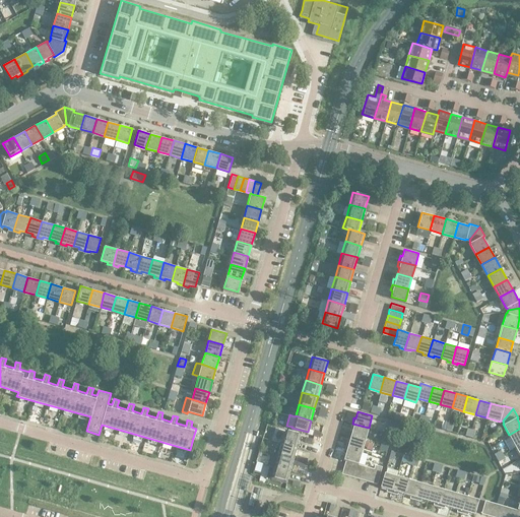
[(369,428),(352,424),(350,429),(352,429),(350,436),(365,440),(369,428)]
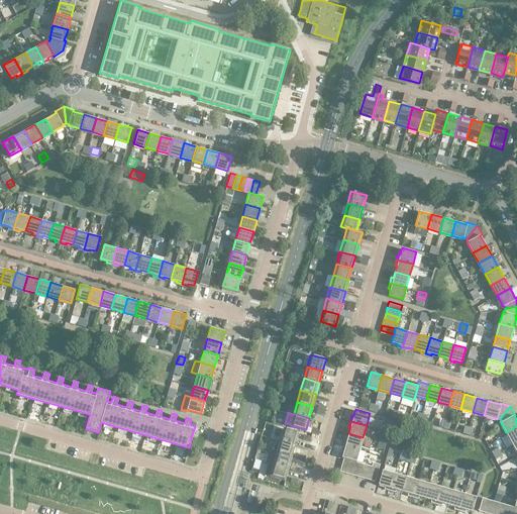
[(516,440),(516,426),(506,432),(512,443),(516,440)]
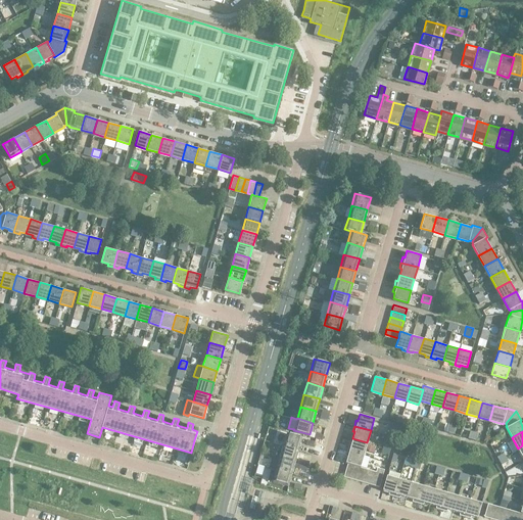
[(286,432),(283,444),(298,448),(302,436),(286,432)]
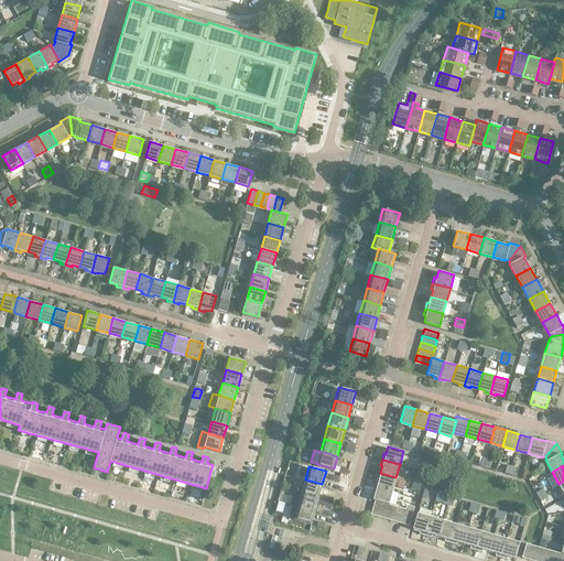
[(396,477),(380,473),(379,479),(376,478),(375,485),(392,489),(396,477)]
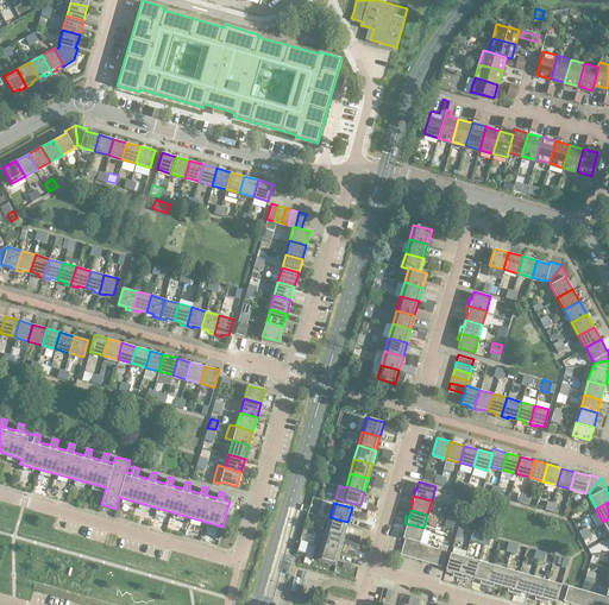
[(347,522),(330,517),(326,530),(344,536),(347,522)]
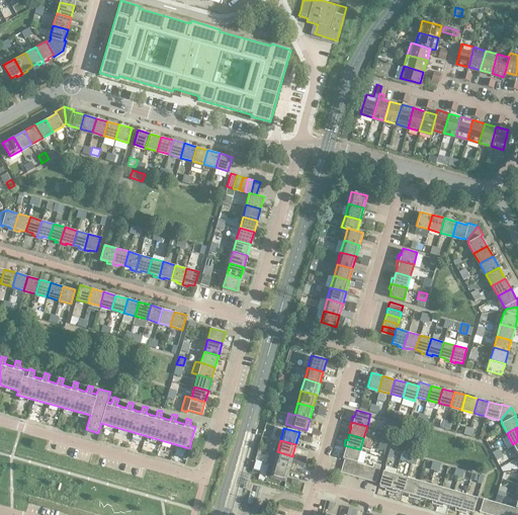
[(360,449),(344,445),(342,450),(344,451),(342,457),(344,458),(350,459),(356,461),(357,461),(360,449)]
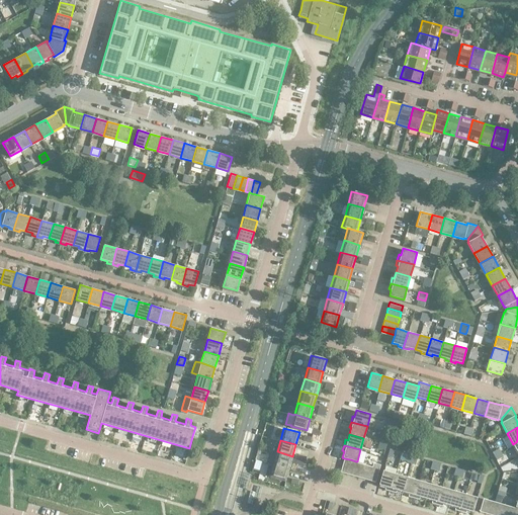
[(292,456),(277,451),(273,463),(289,467),(292,456)]
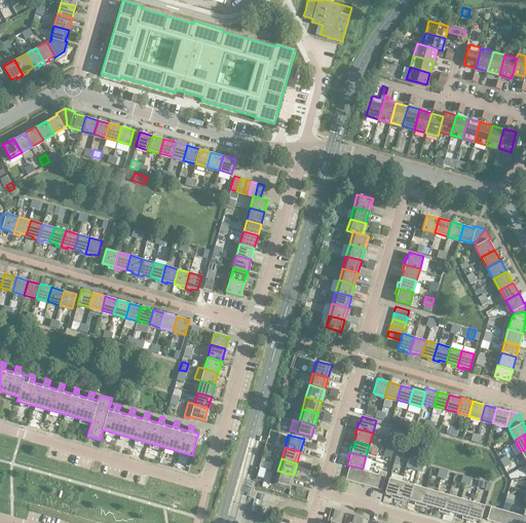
[(355,467),(349,465),(346,478),(351,480),(355,467)]
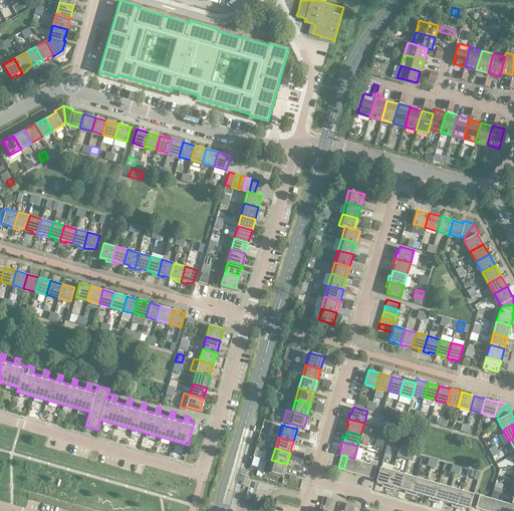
[(353,458),(347,456),(343,469),(349,470),(353,458)]
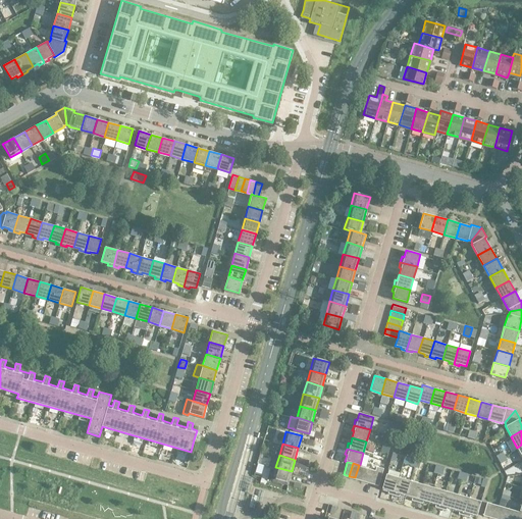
[(365,466),(360,465),(359,465),(355,477),(361,479),(365,466)]
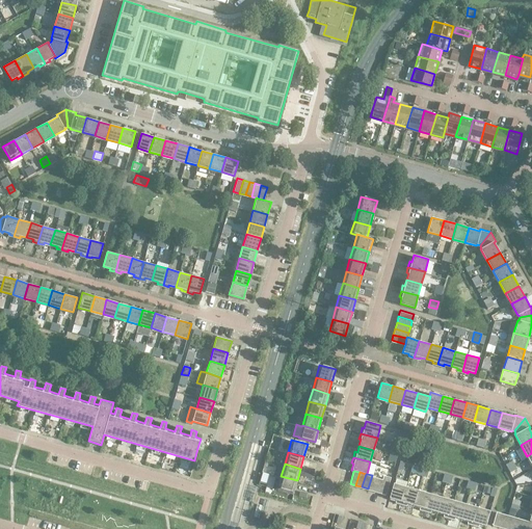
[(272,486),(277,488),(293,493),(297,480),(281,476),(275,475),(272,486)]
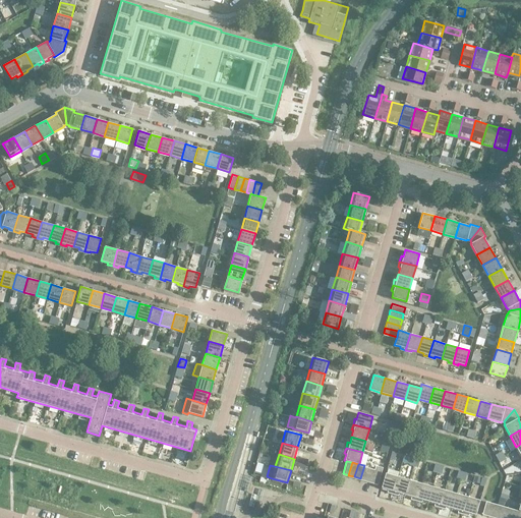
[(369,467),(364,465),(360,478),(366,480),(369,467)]
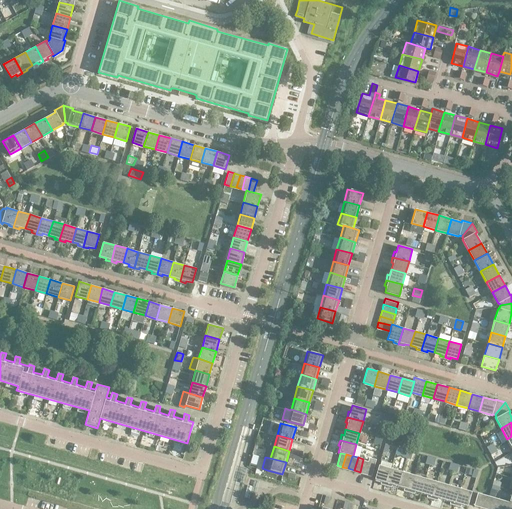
[(369,460),(368,460),(363,459),(360,472),(366,473),(369,460)]
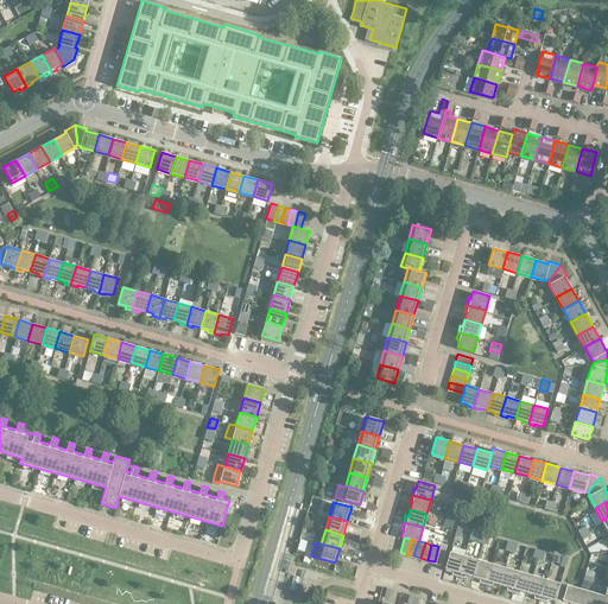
[(445,548),(438,546),(435,561),(441,564),(445,548)]
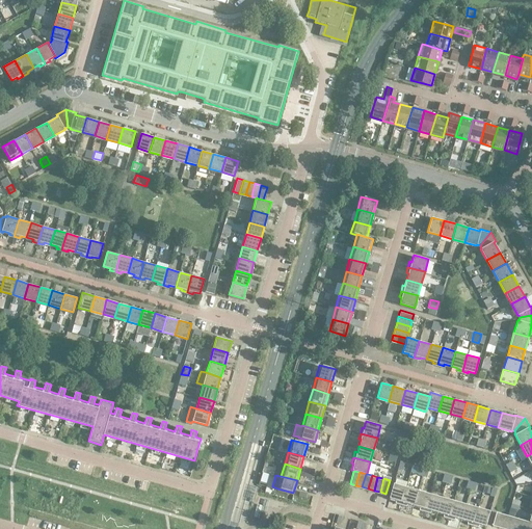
[(407,481),(405,486),(401,503),(406,504),(407,503),(414,504),(418,490),(419,484),(407,481)]
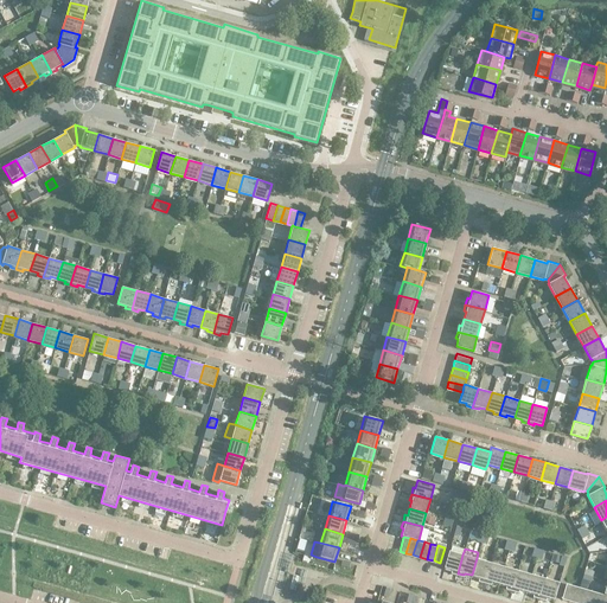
[(462,555),(449,550),(445,568),(452,569),(451,571),(458,573),(462,555)]
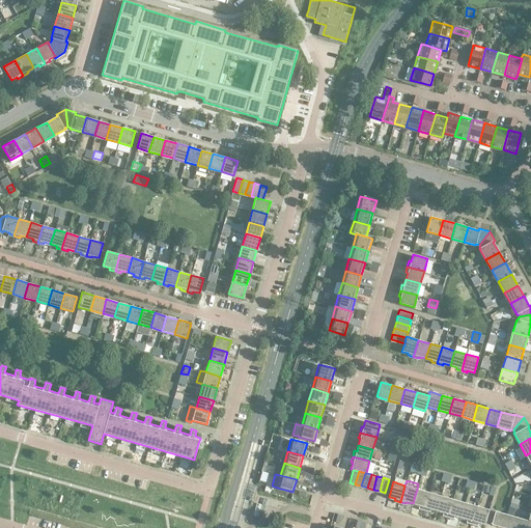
[(428,492),(417,489),(413,503),(419,505),(418,507),(424,508),(428,492)]
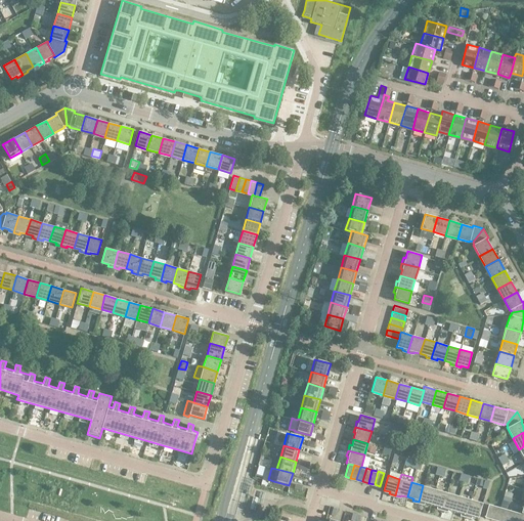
[(435,489),(423,485),(419,502),(424,504),(425,502),(431,504),(435,489)]
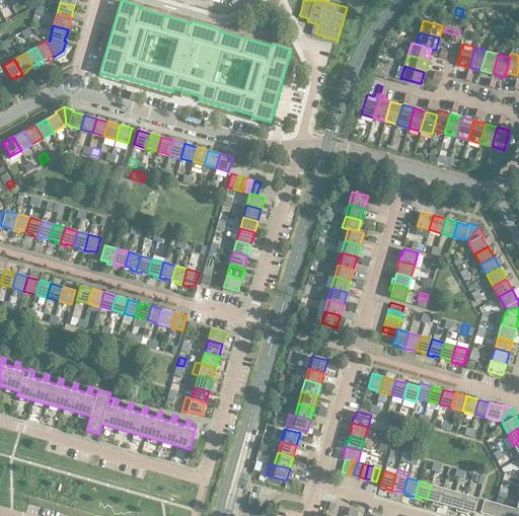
[(443,488),(431,485),(427,499),(433,501),(432,502),(438,504),(443,488)]
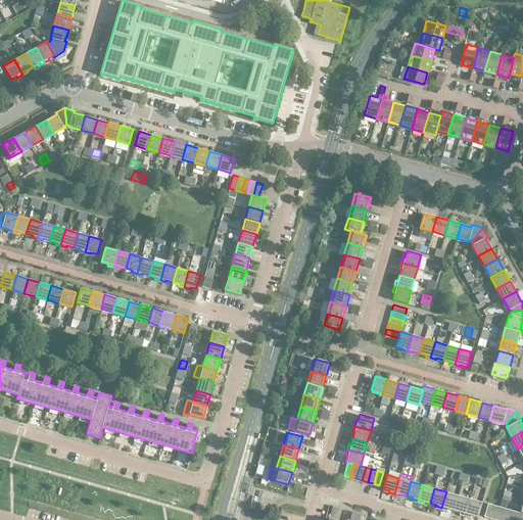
[(458,494),(446,491),(441,508),(446,509),(447,508),(454,509),(458,494)]
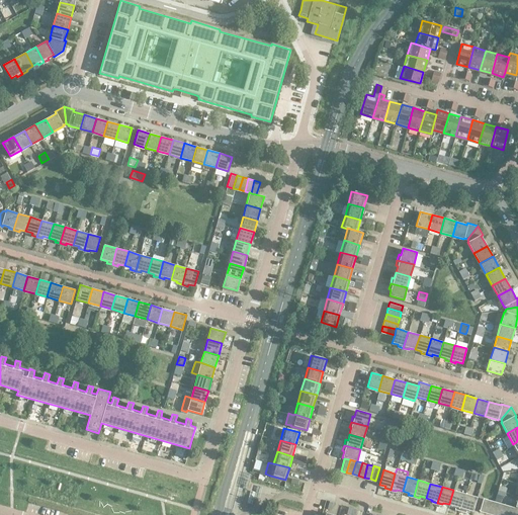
[(466,489),(465,494),(460,510),(465,511),(466,509),(472,511),(479,493),(466,489)]
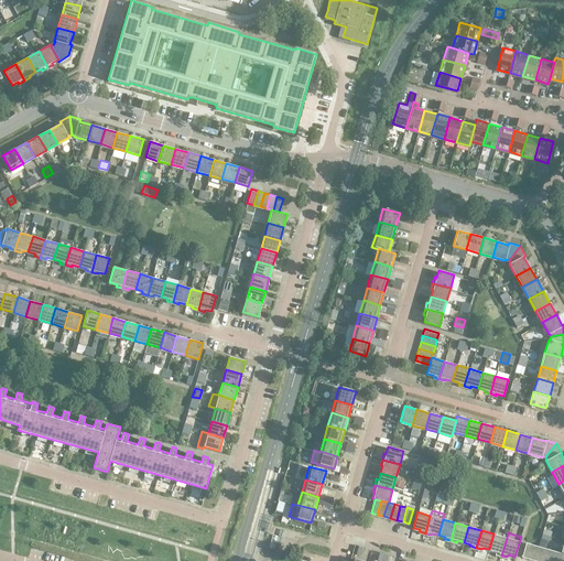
[(507,538),(494,533),(489,549),(496,551),(495,553),(501,556),(507,538)]
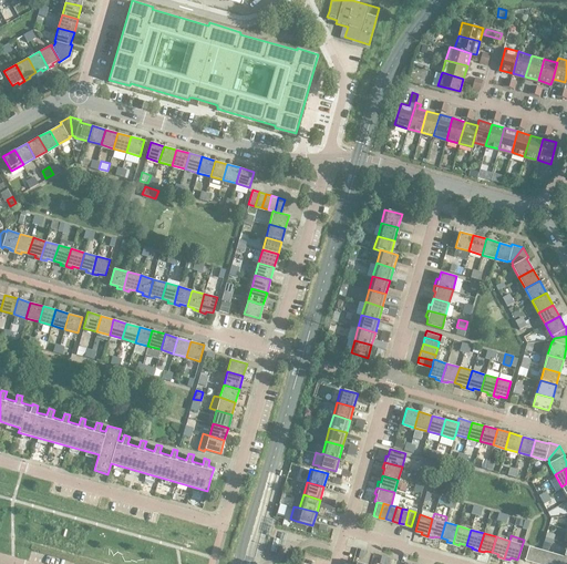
[(535,546),(529,544),(525,559),(532,560),(535,546)]
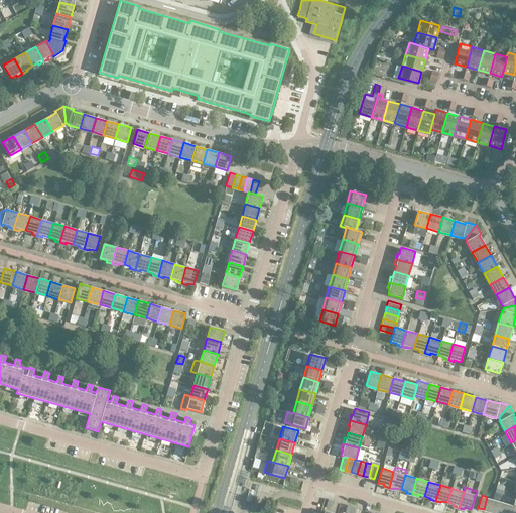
[(493,498),(487,497),(484,509),(489,511),(493,498)]
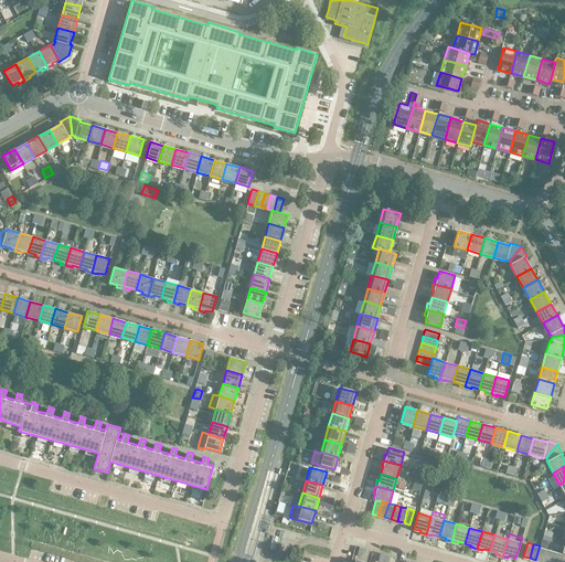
[(546,548),(540,545),(535,560),(542,561),(546,548)]
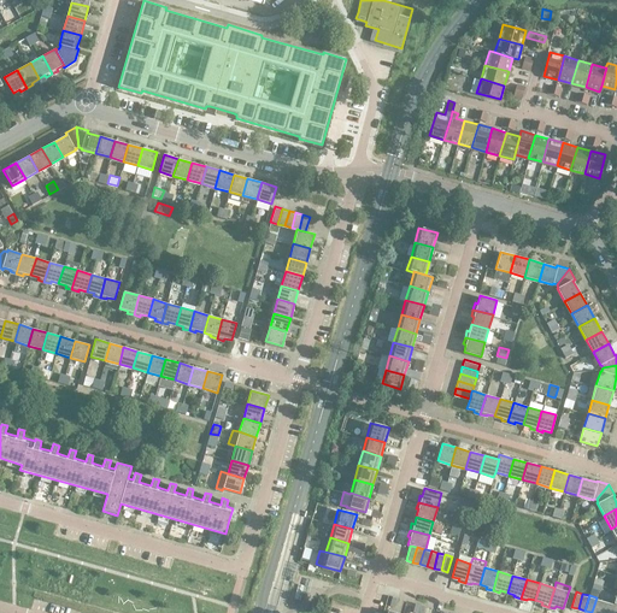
[(599,612),(604,600),(597,597),(592,612),(599,612)]
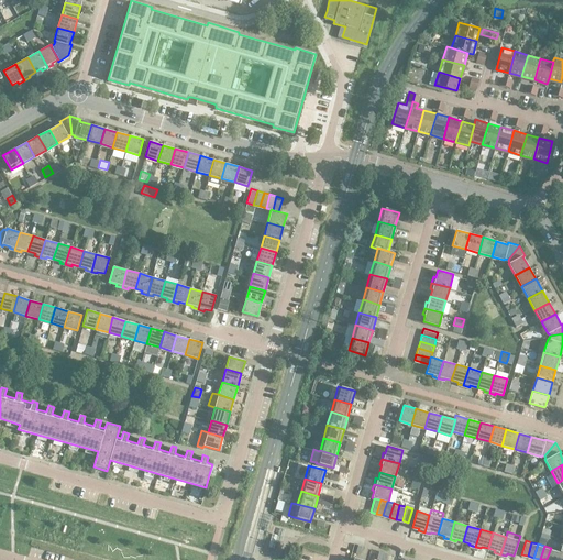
[(553,559),(556,549),(551,548),(547,559),(553,559)]
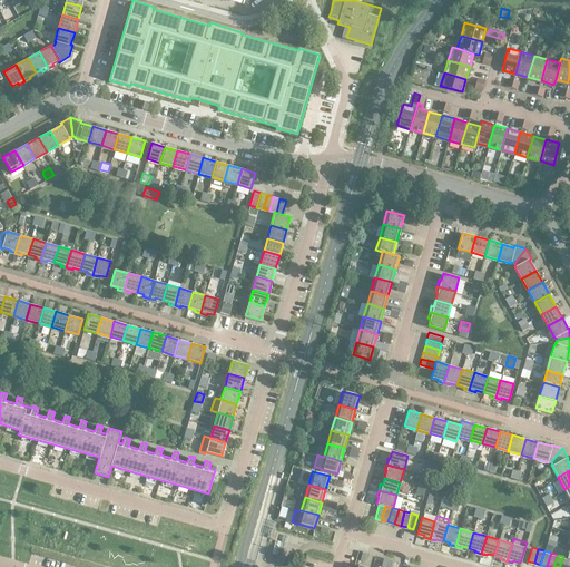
[(567,566),(569,558),(569,557),(567,557),(563,556),(560,566),(567,566)]
